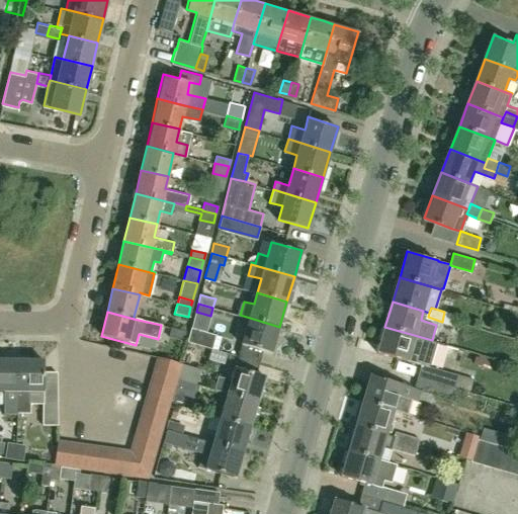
[(444,312),(442,322),(453,325),(456,316),(444,312)]
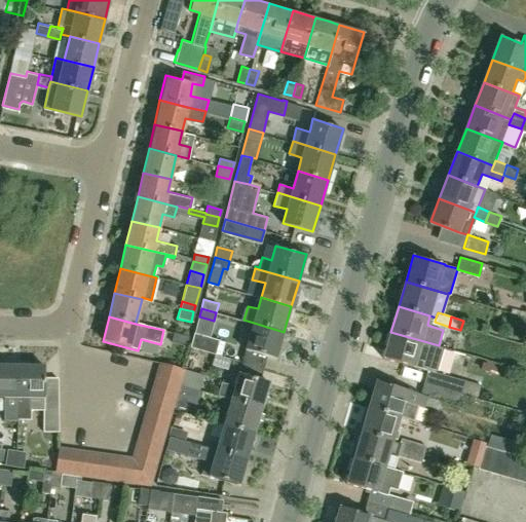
[(276,358),(284,332),(254,323),(246,349),(276,358)]
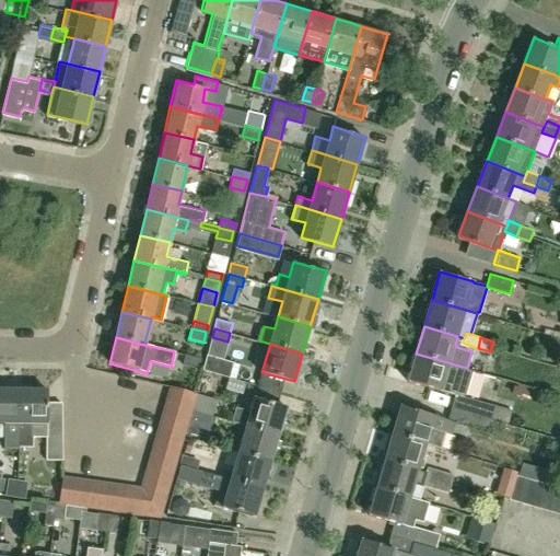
[(198,368),(200,360),(200,358),(185,354),(183,363),(198,368)]
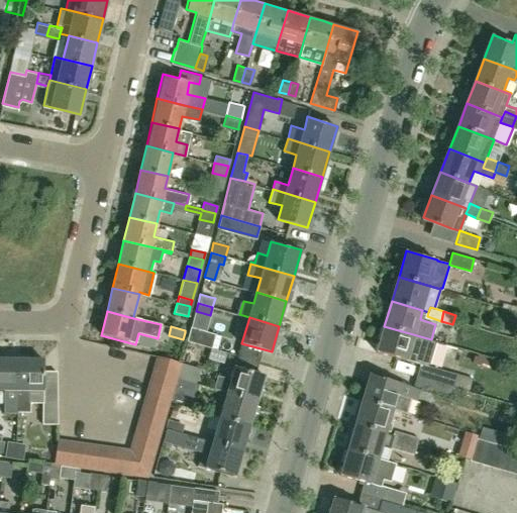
[(430,366),(437,340),(431,339),(384,326),(377,350),(420,364),(417,375),(453,386),(457,373),(430,366)]
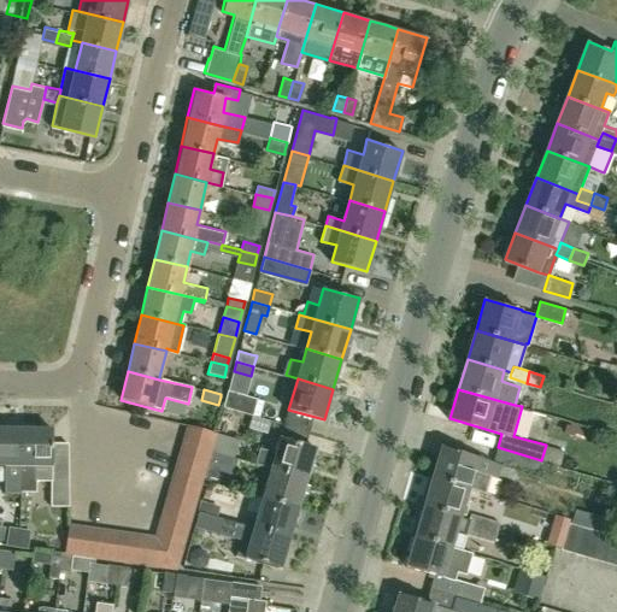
[(228,390),(224,404),(253,412),(257,399),(228,390)]
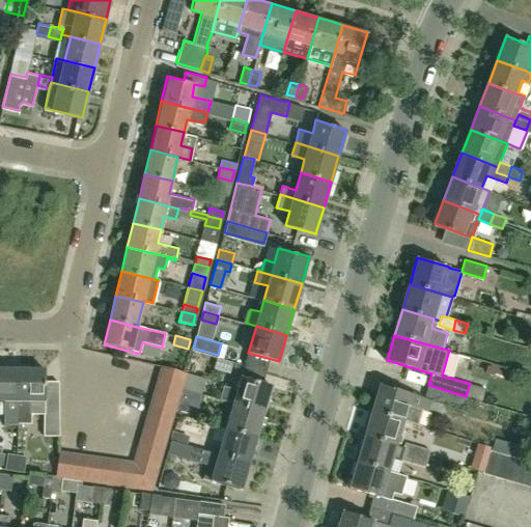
[(162,365),(158,377),(182,384),(186,372),(162,365)]
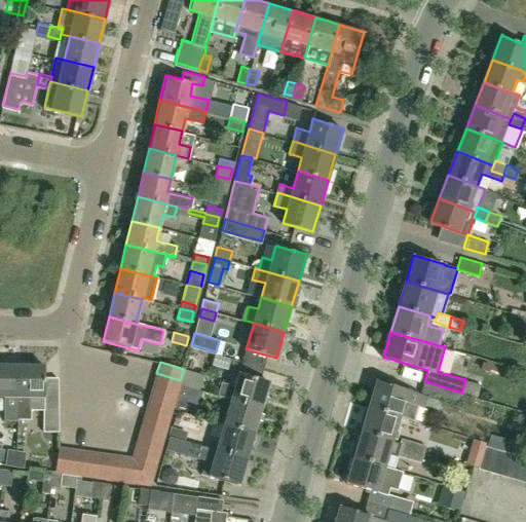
[(16,366),(0,365),(0,396),(3,397),(2,420),(15,420),(16,419),(16,366)]
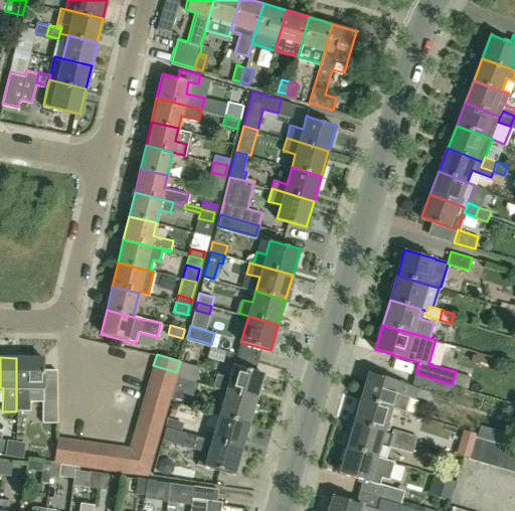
[(43,359),(16,358),(16,410),(28,410),(28,400),(42,400),(42,420),(57,420),(56,368),(43,368),(43,359)]
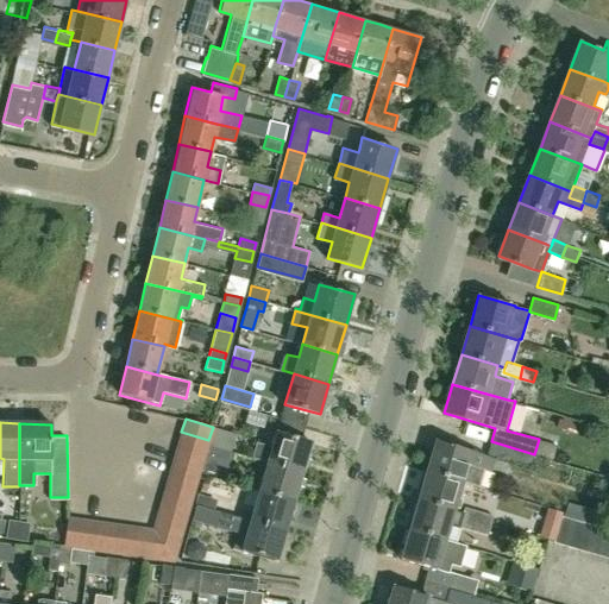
[(231,450),(236,433),(213,427),(208,440),(208,444),(231,450)]
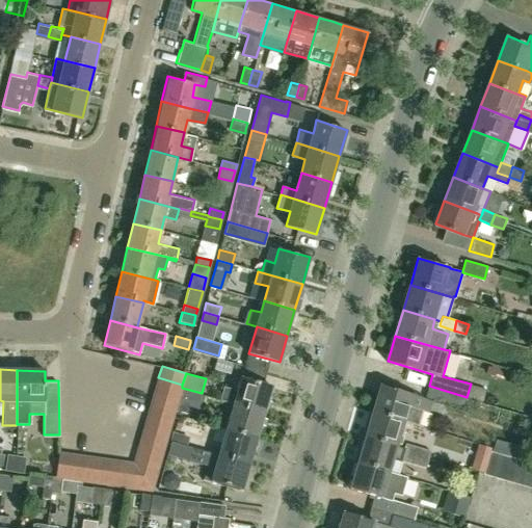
[(235,402),(265,412),(273,385),(243,376),(239,389),(224,385),(221,399),(235,402)]
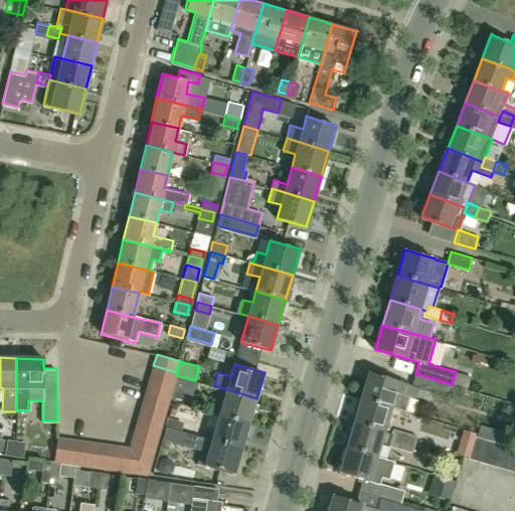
[(173,384),(176,375),(176,372),(153,365),(150,377),(173,384)]
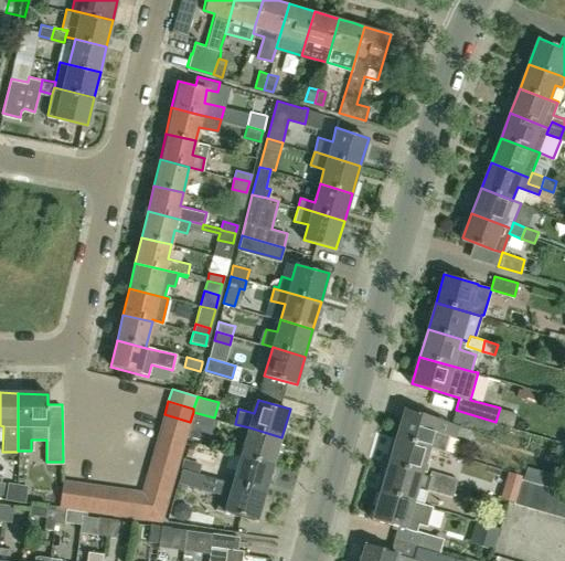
[(405,410),(396,437),(429,447),(430,446),(444,451),(448,435),(456,437),(459,426),(491,435),(496,422),(456,410),(451,423),(405,410)]
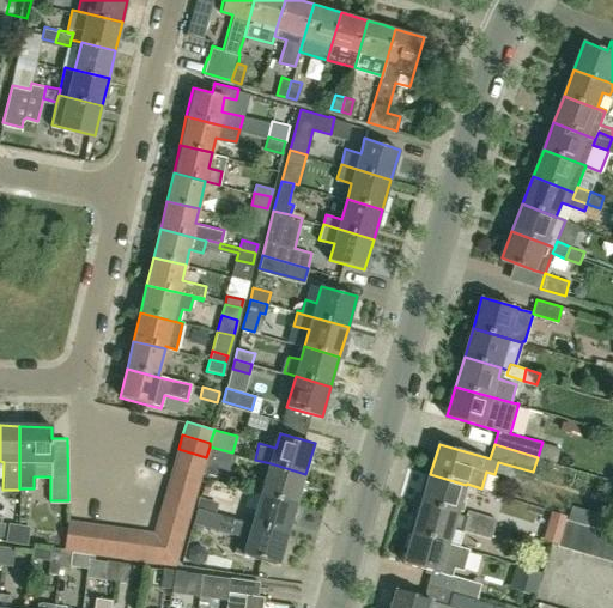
[(232,453),(210,447),(206,457),(202,469),(230,478),(236,454),(232,453)]
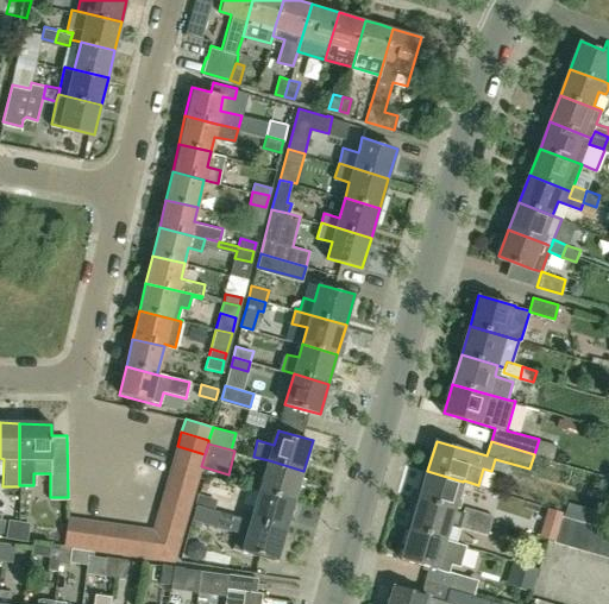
[(177,446),(174,460),(201,467),(201,466),(205,454),(177,446)]
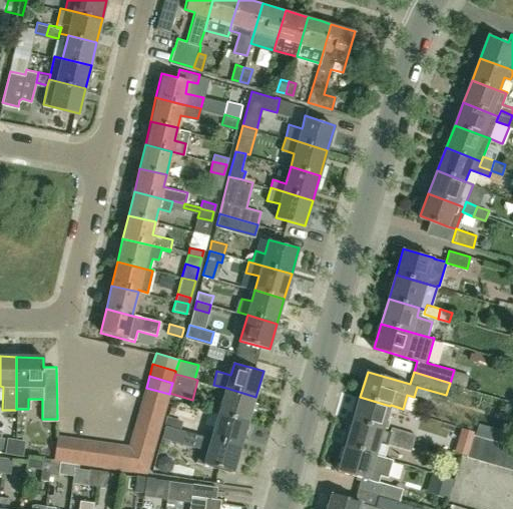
[(169,394),(146,388),(142,399),(165,406),(169,394)]
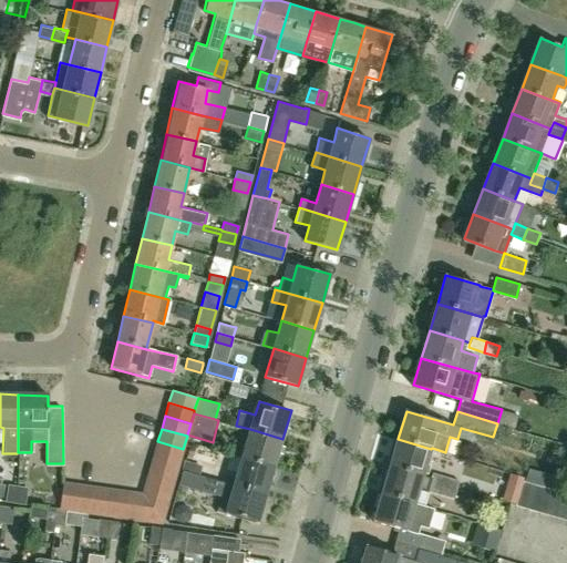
[(243,457),(275,466),(282,439),(250,429),(243,457)]
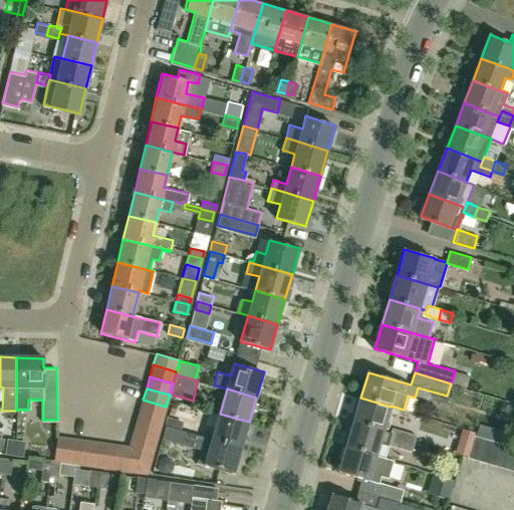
[(388,420),(391,407),(360,398),(353,423),(390,434),(391,432),(384,430),(388,420)]
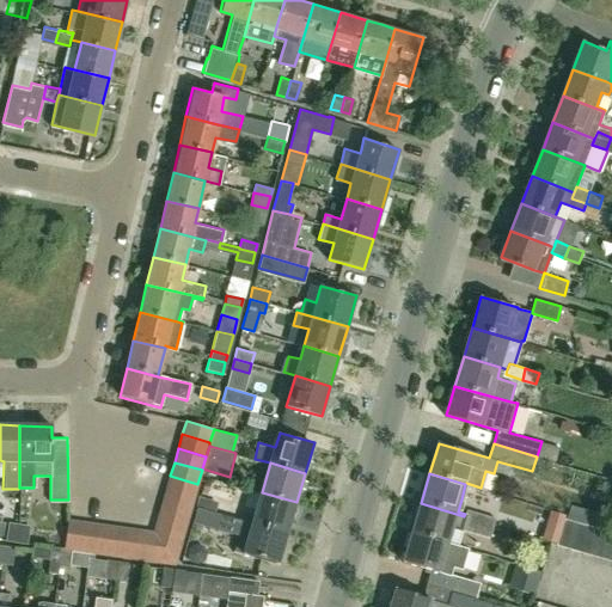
[(170,476),(166,490),(194,497),(197,484),(170,476)]
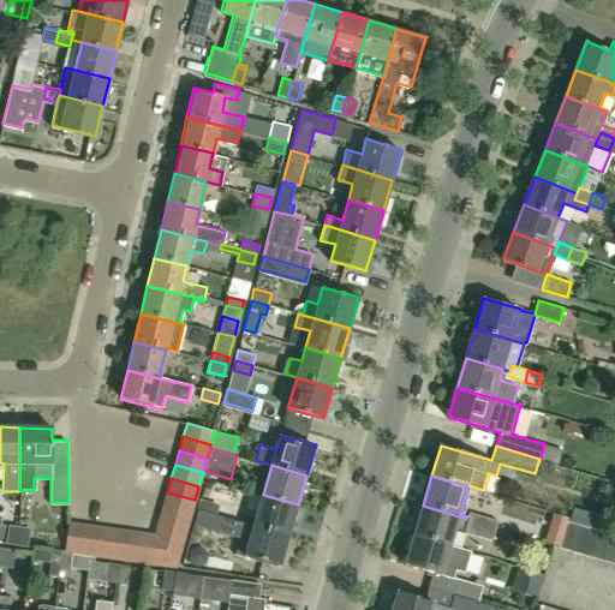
[(192,507),(195,500),(167,492),(163,506),(191,514),(192,507)]
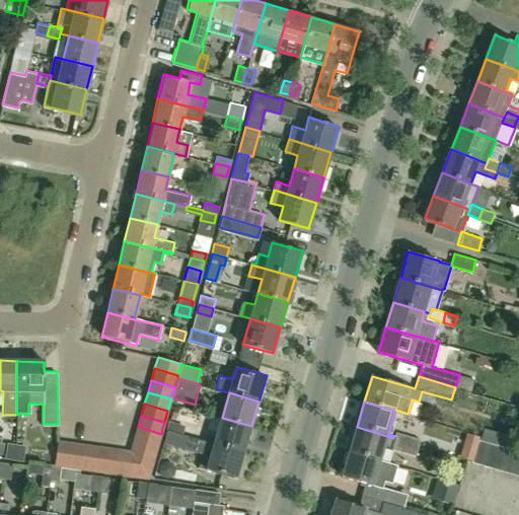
[(215,443),(244,451),(251,426),(222,418),(215,443)]
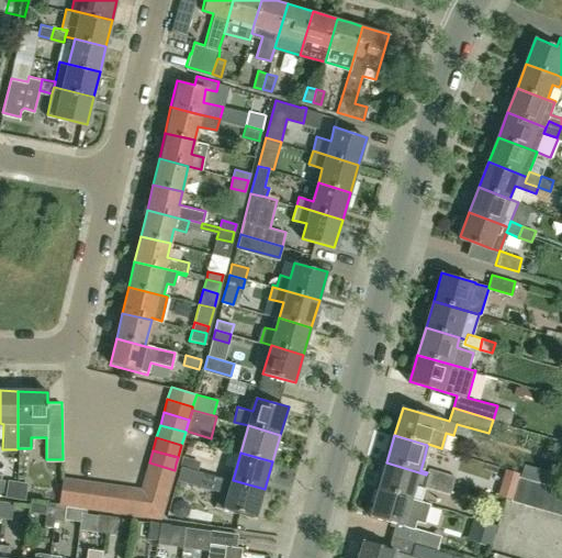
[(184,457),(181,466),(198,470),(200,461),(184,457)]
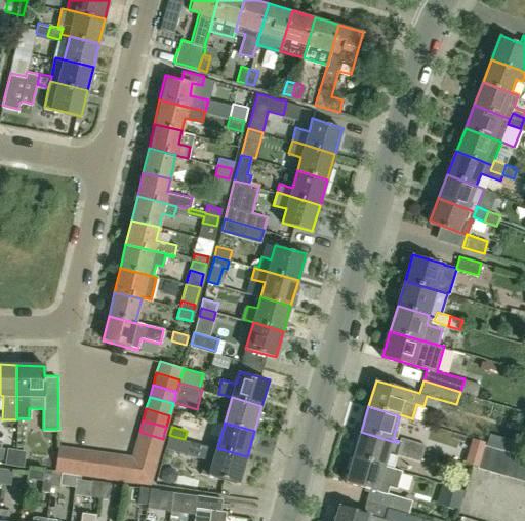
[(139,432),(135,444),(159,450),(163,439),(139,432)]
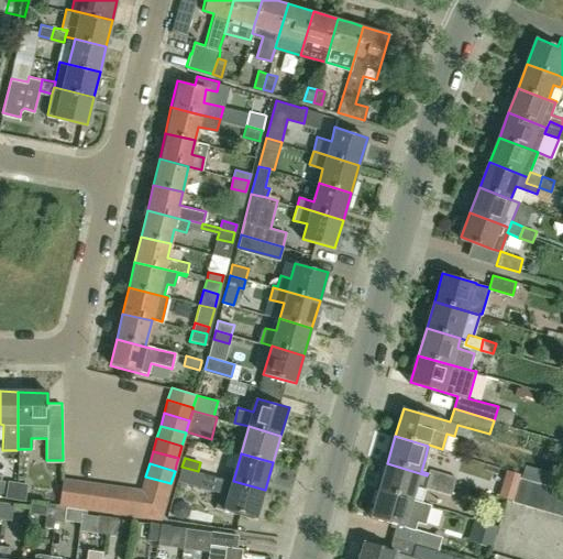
[(387,463),(379,489),(412,499),(417,484),(423,485),(427,475),(387,463)]
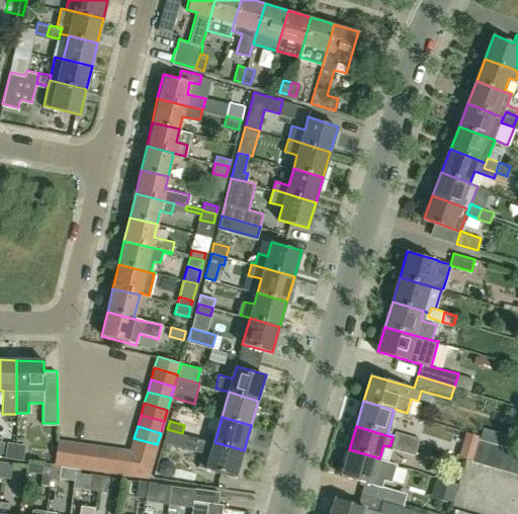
[(396,430),(394,435),(393,437),(390,446),(402,450),(407,433),(396,430)]
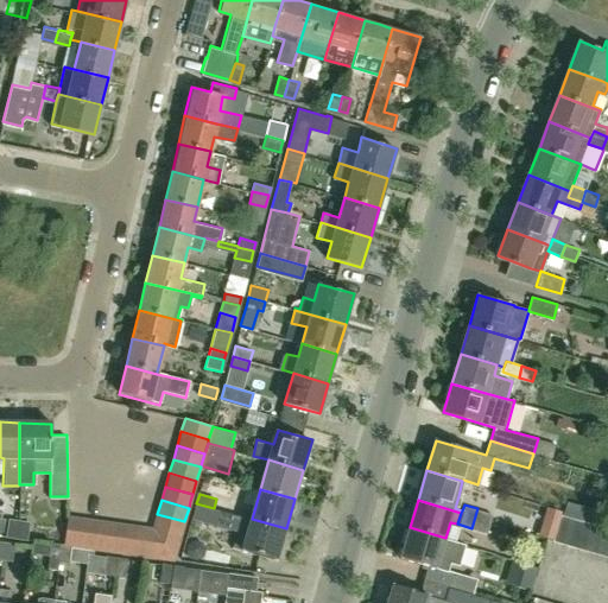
[(492,513),(477,508),(472,528),(486,533),(492,513)]
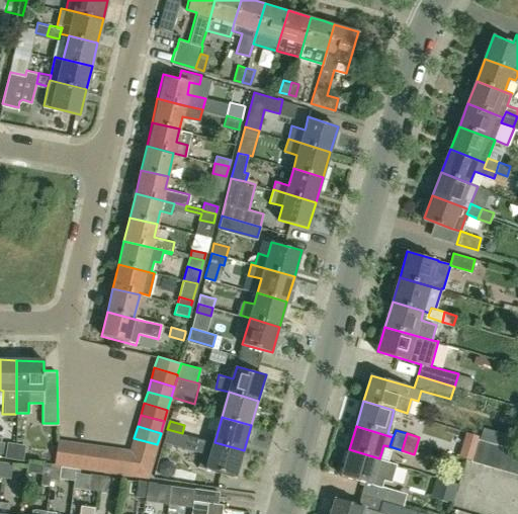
[(214,442),(190,435),(186,449),(202,453),(199,465),(237,477),(244,450),(214,442)]
